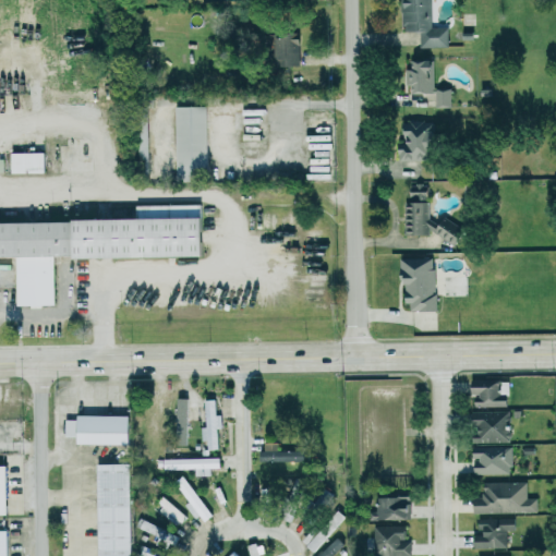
[(448,29),(432,29),(431,0),(401,0),(402,34),(420,34),(420,49),(448,49),(448,29)]
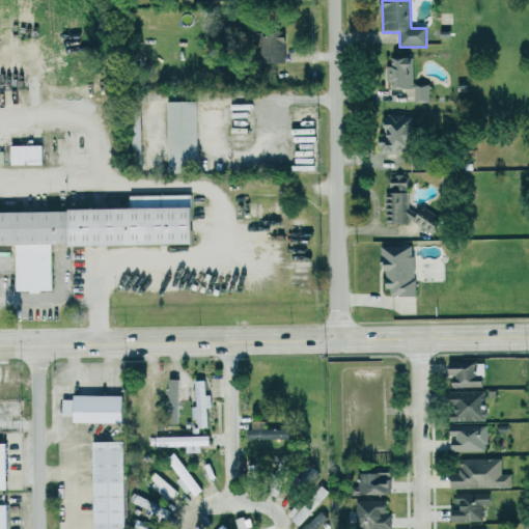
[(266,34),(265,65),(284,65),(285,35),(266,34)]
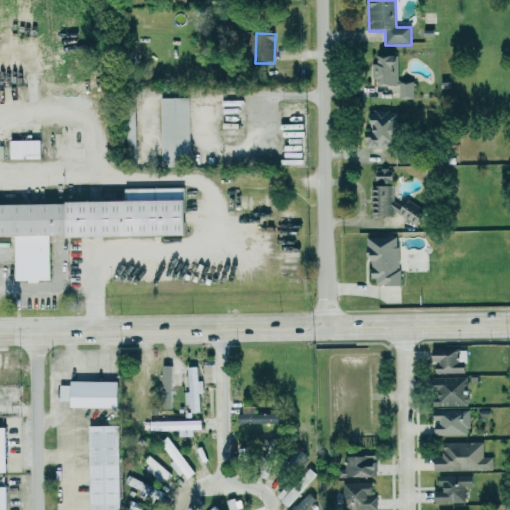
[(398,85),(399,59),(372,58),(371,79),(381,80),(381,85),(398,85)]
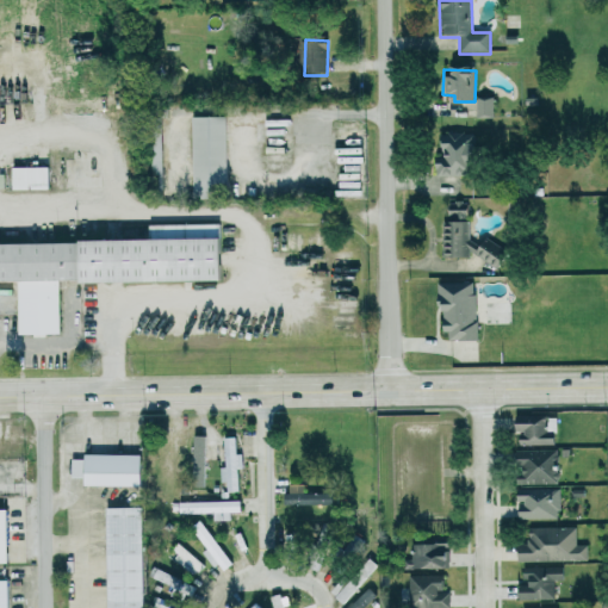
[(476,118),(492,118),(492,101),(476,101),(476,118)]
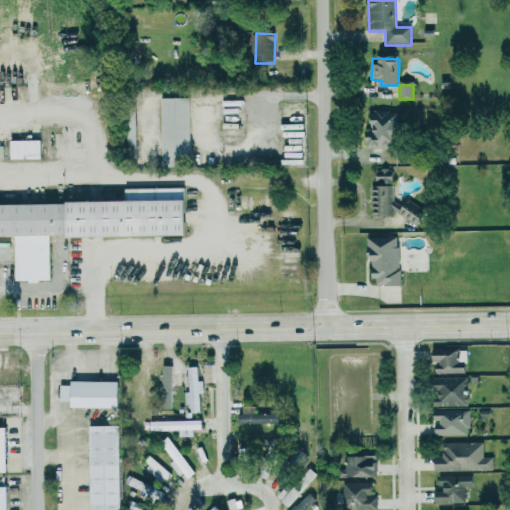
[(162,162),(190,161),(189,98),(161,99),(162,162)]
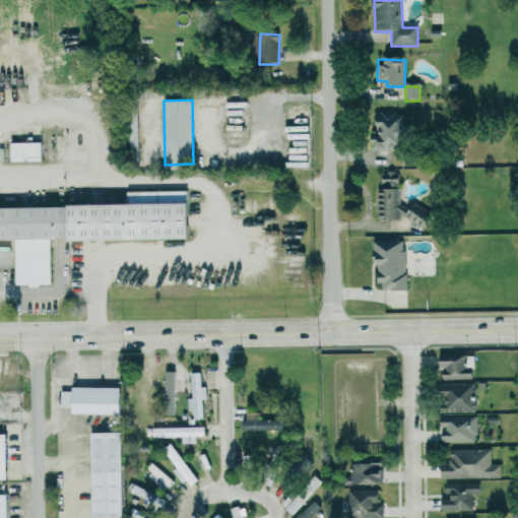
[(372,150),(406,150),(406,114),(373,115),(373,135),(372,135),(372,150)]
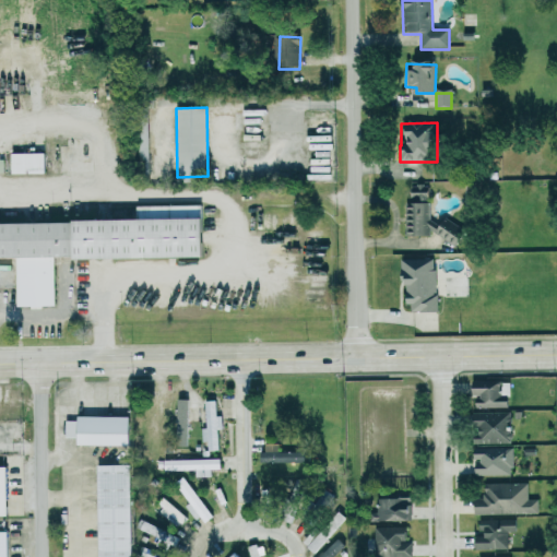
[(12,154),(12,174),(28,174),(28,173),(45,173),(45,153),(12,154)]
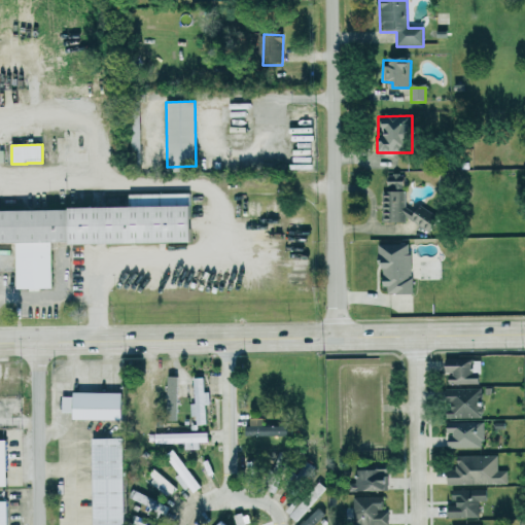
[(406,222),(405,180),(399,180),(399,175),(383,176),(384,223),(406,222)]
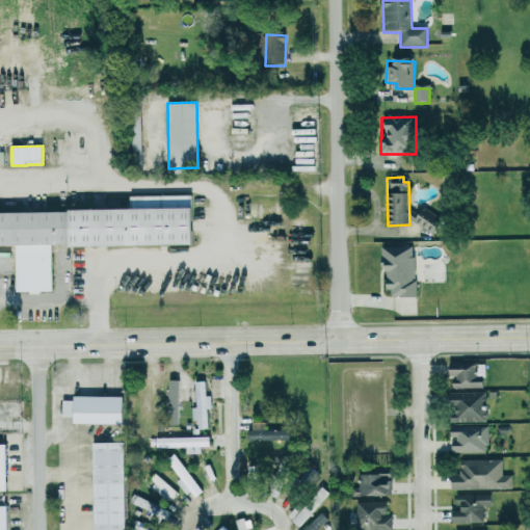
[(442,222),(423,208),(414,219),(432,235),(442,222)]
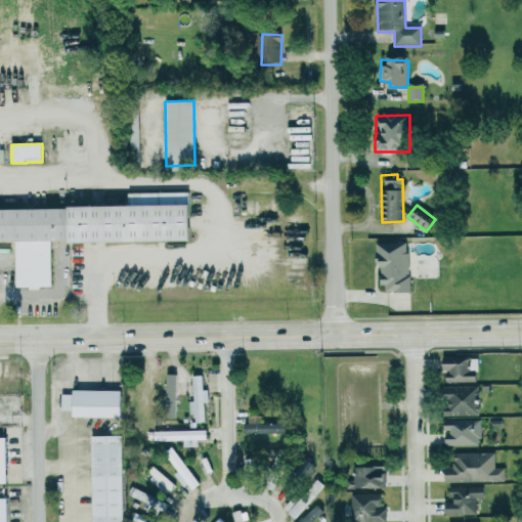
[(0,242),(15,242),(16,289),(52,288),(51,243),(193,242),(193,206),(0,208),(0,242)]
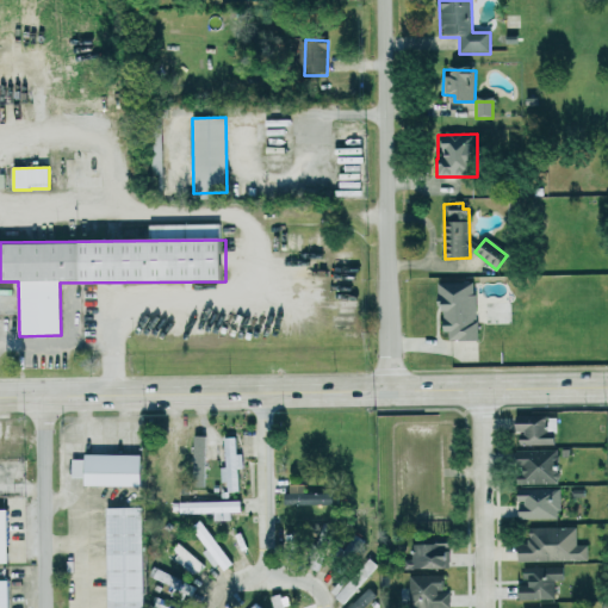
[(477,341),(476,283),(441,284),(442,341),(477,341)]
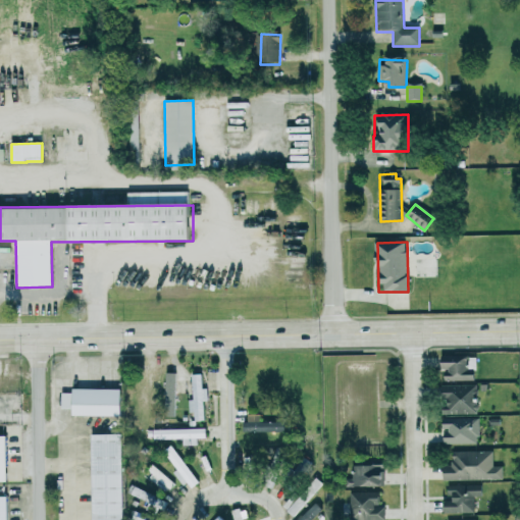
[(440,381),(475,380),(475,370),(468,370),(468,356),(440,356),(440,381)]
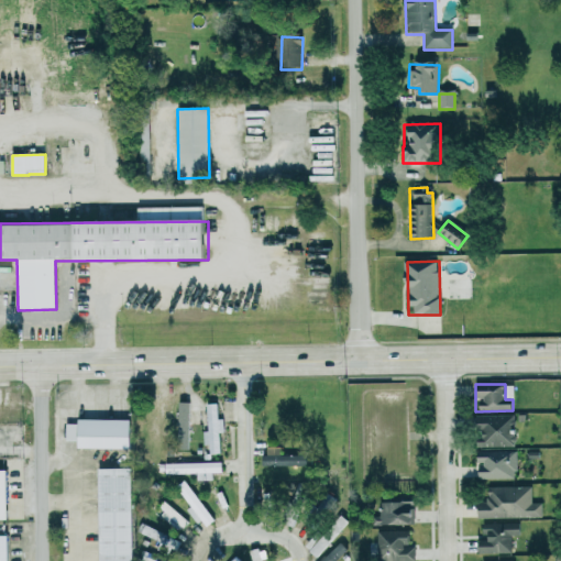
[(189,439),(190,403),(177,403),(176,439),(189,439)]
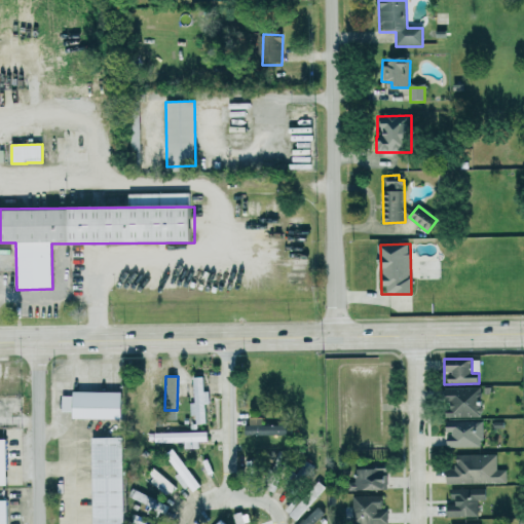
[(192,377),(193,404),(189,404),(190,416),(195,416),(195,424),(206,424),(206,404),(209,404),(209,391),(204,391),(203,377),(192,377)]
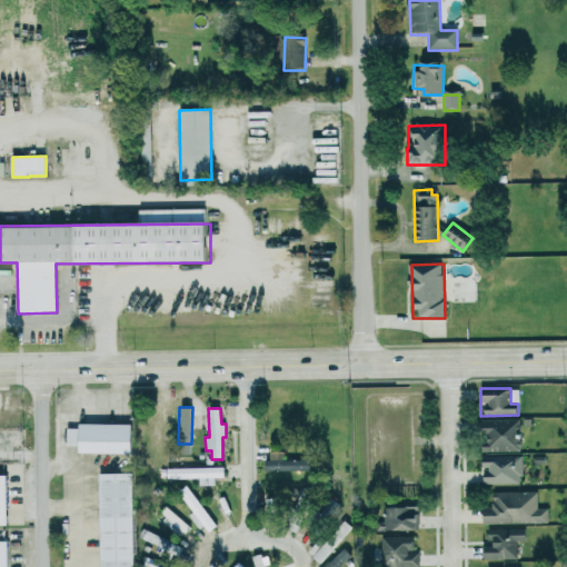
[(481,453),(518,453),(518,420),(481,420),(481,453)]
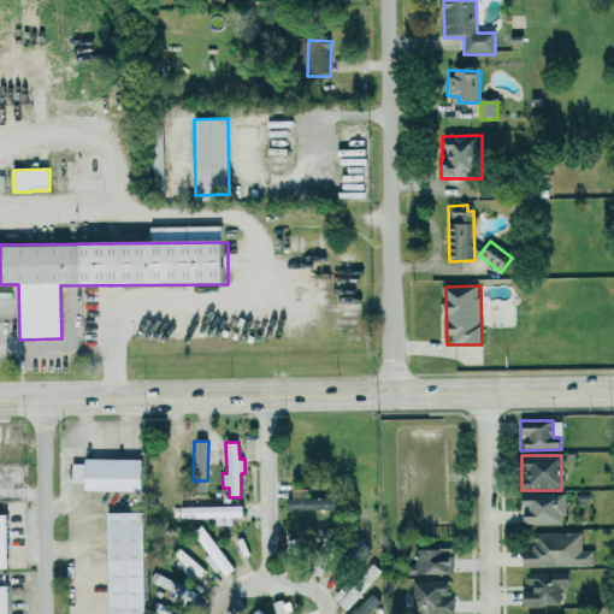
[(143,493),(143,460),(86,459),(86,465),(72,465),(72,483),(83,483),(83,491),(143,493)]
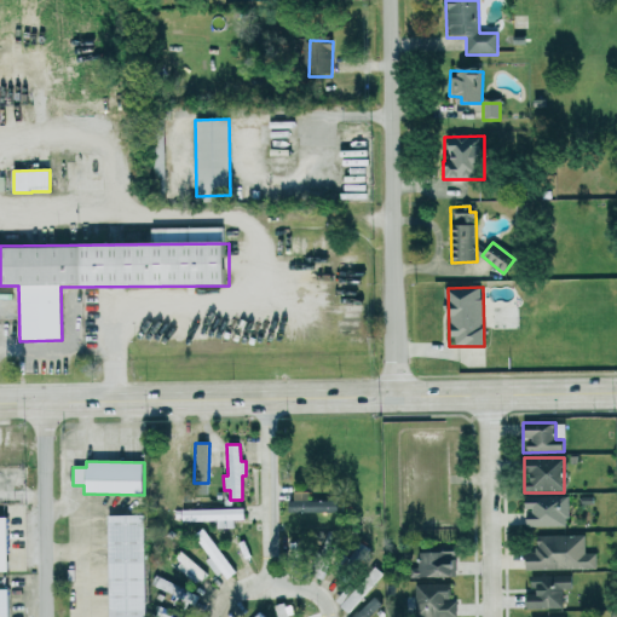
[(309,501),(309,492),(293,492),(294,501),(286,501),(287,513),(330,513),(330,501),(309,501)]
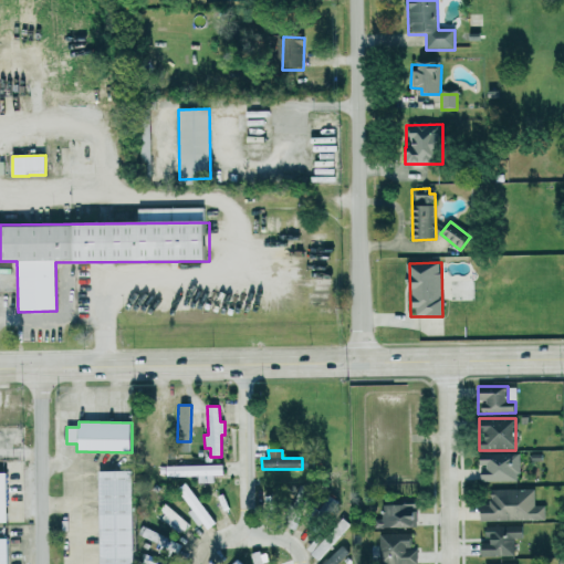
[(480,482),(519,481),(518,455),(479,455),(480,482)]
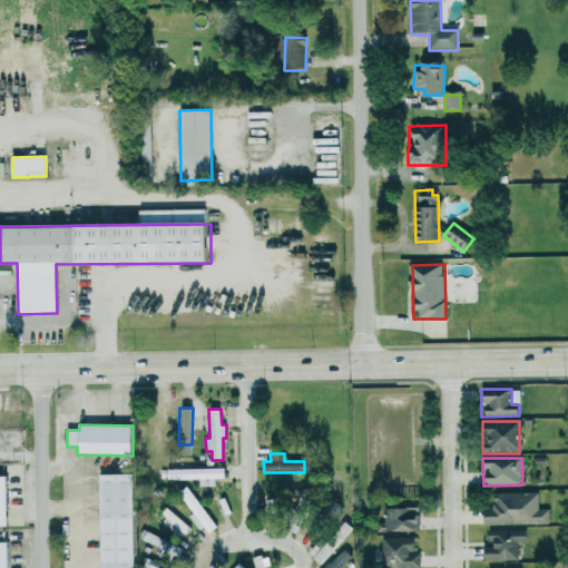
[(198,488),(215,487),(215,480),(225,479),(225,469),(167,470),(168,481),(198,480),(198,488)]
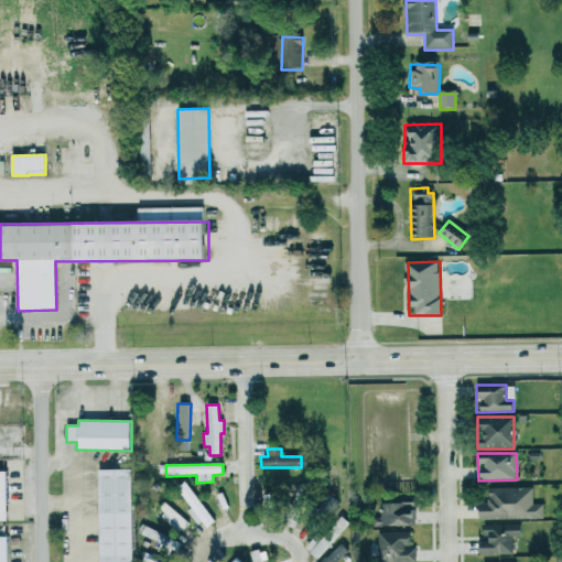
[(132,561),(131,469),(98,469),(98,561),(132,561)]
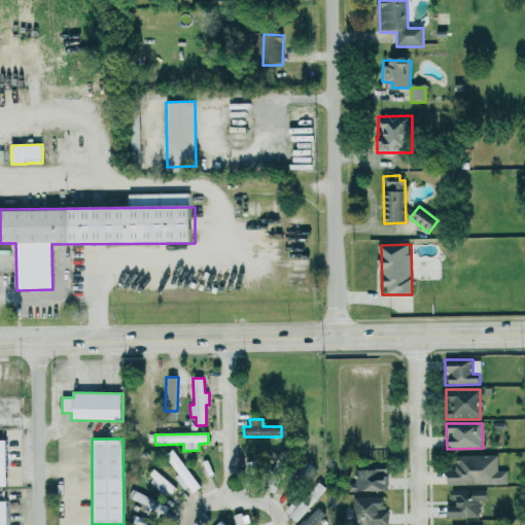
[(164,456),(177,476),(176,476),(189,495),(200,489),(173,450),(164,456)]
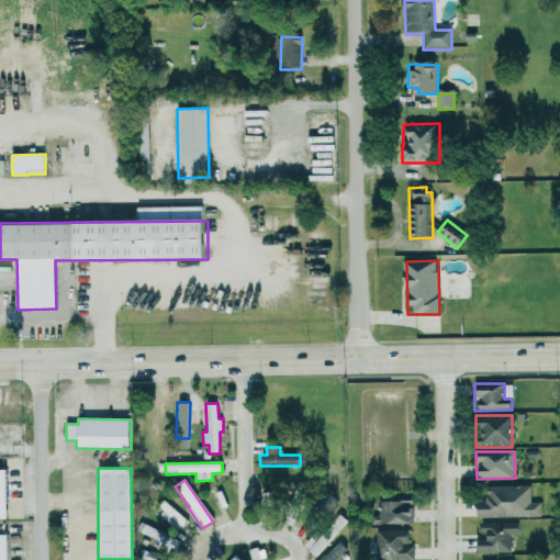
[(486,488),(486,501),(474,501),(476,518),(540,517),(540,502),(530,502),(530,486),(486,488)]
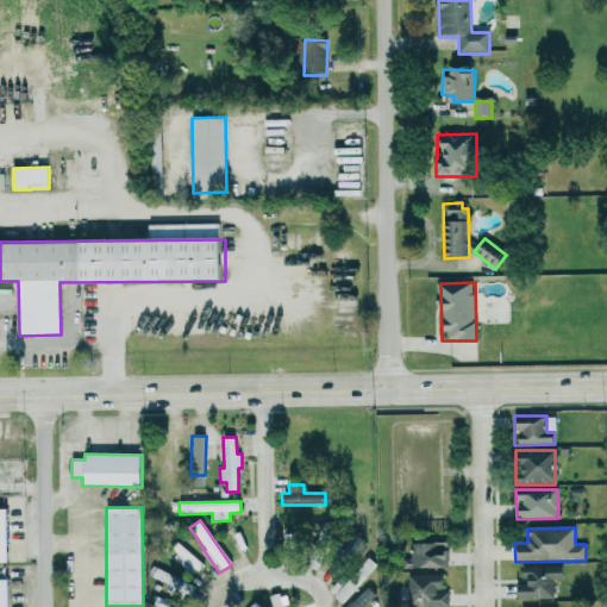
[(410,544),(410,557),(402,557),(402,569),(448,568),(446,543),(410,544)]
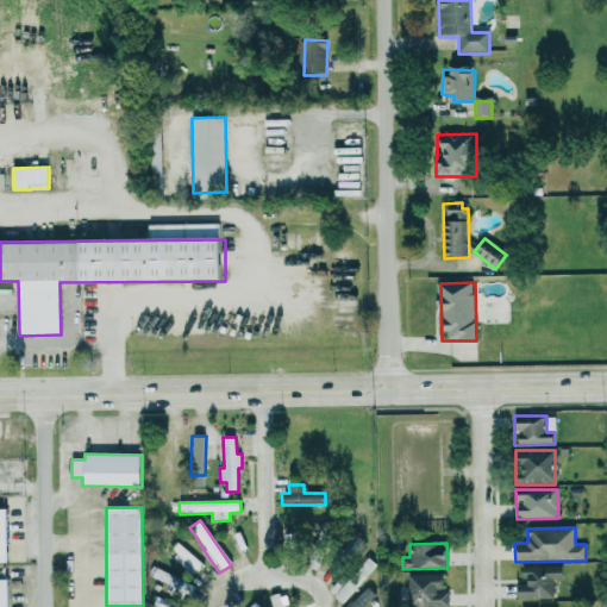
[(523,584),(517,584),(517,600),(552,599),(552,581),(562,581),(562,565),(521,567),(523,584)]
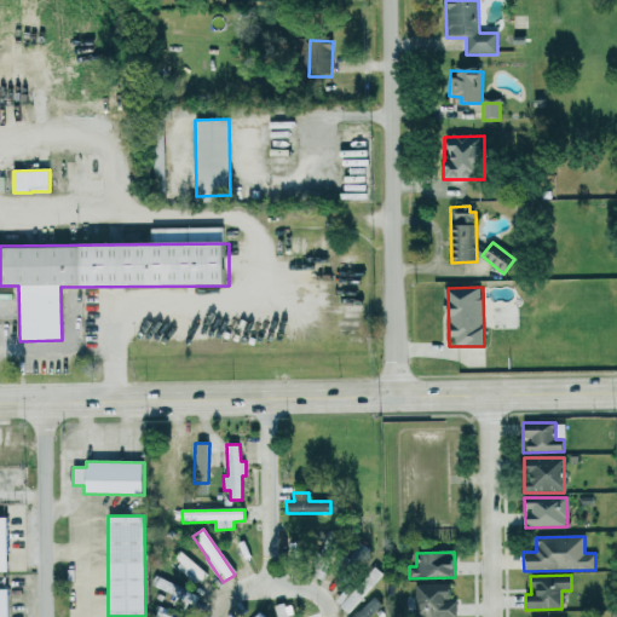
[(456,616),(456,601),(450,601),(450,583),(415,584),(415,616),(456,616)]
